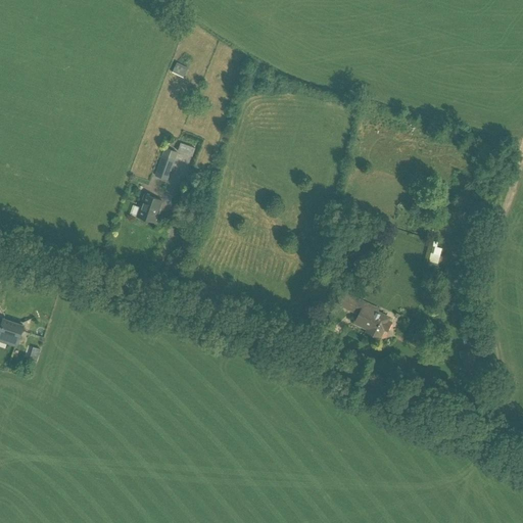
[(188,67),(177,62),(172,73),(183,78),(188,67)]
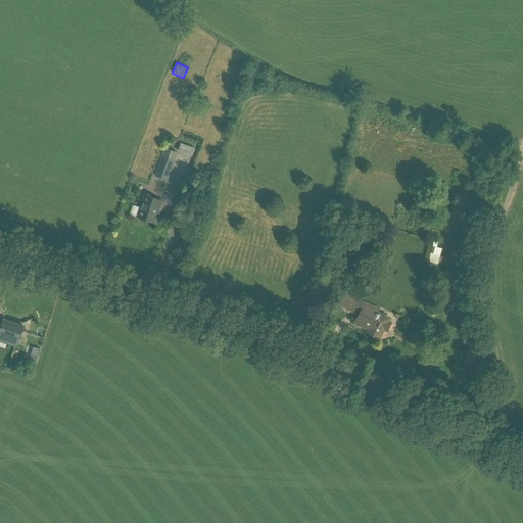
[(192,156),(195,148),(180,143),(177,151),(192,156)]
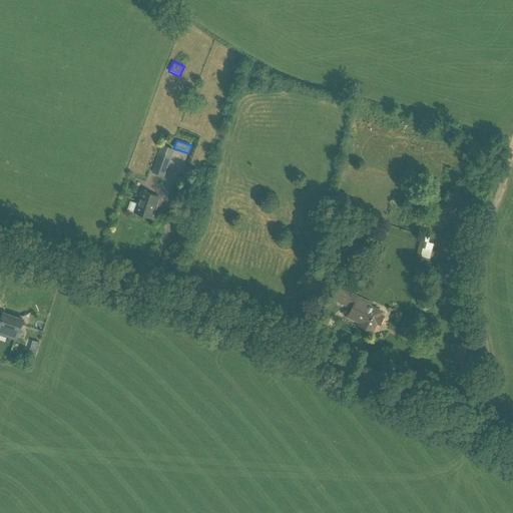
[(164,176),(173,149),(161,145),(151,172),(164,176)]
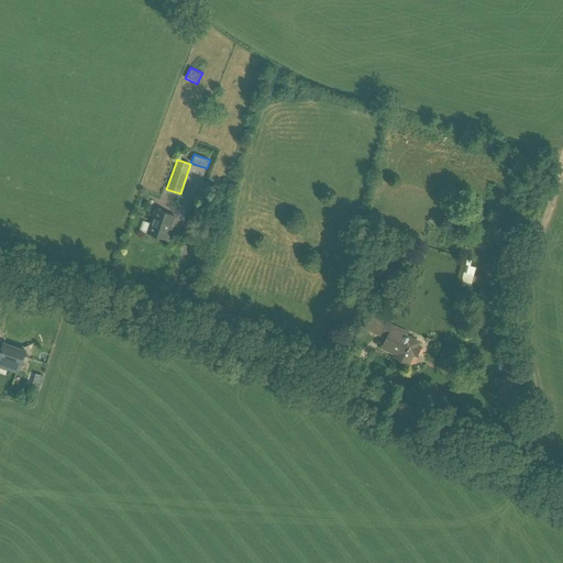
[(166,240),(175,217),(156,210),(147,233),(166,240)]
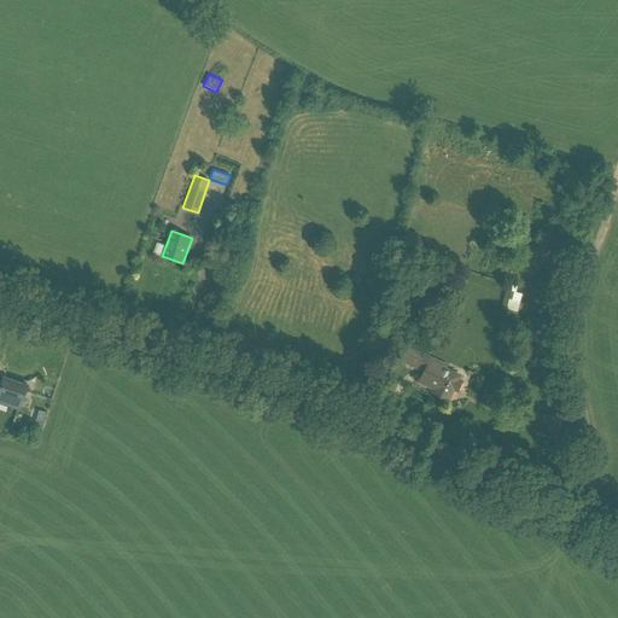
[(520,302),(522,293),(517,292),(518,286),(512,285),(509,299),(520,302)]
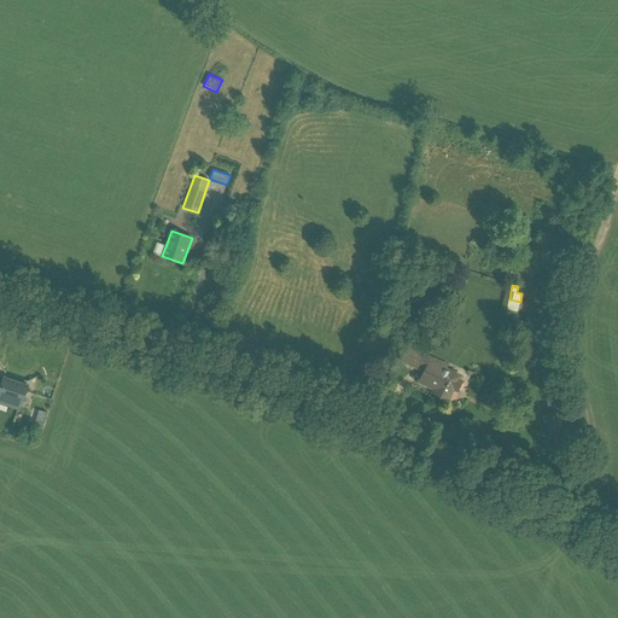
[(398,324),(401,314),(392,312),(390,321),(398,324)]
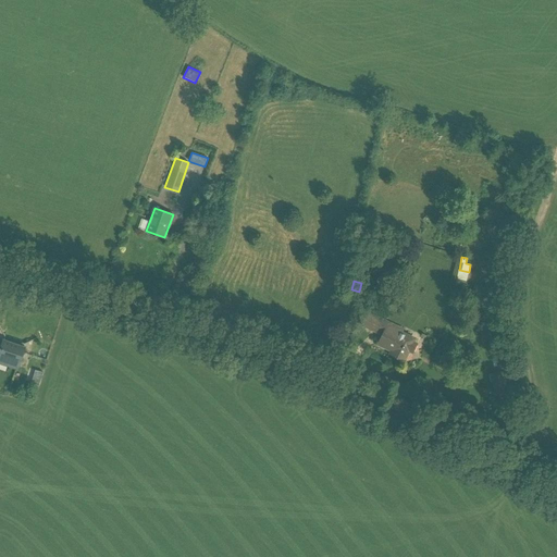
[(21,325),(27,308),(17,304),(11,321),(21,325)]
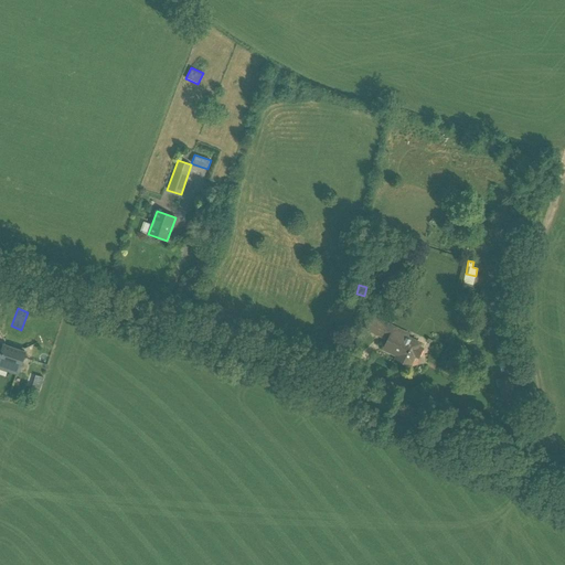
[(408,334),(394,328),(373,318),(366,330),(382,338),(383,334),(388,337),(383,349),(397,355),(395,359),(411,366),(415,356),(418,359),(423,349),(419,347),(422,343),(408,337),(408,334)]
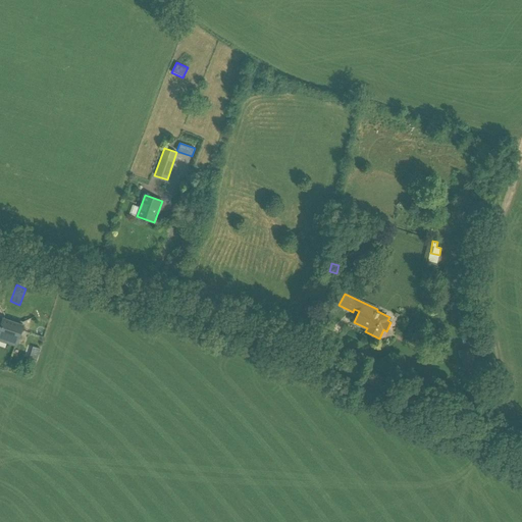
[(0,340),(16,347),(24,324),(3,317),(1,322),(0,321),(0,340)]
